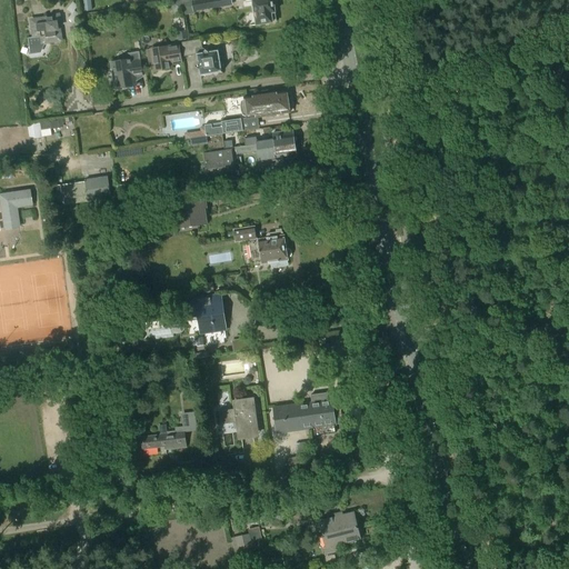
[(90,0),(82,0),(85,12),(92,11),(90,0)]
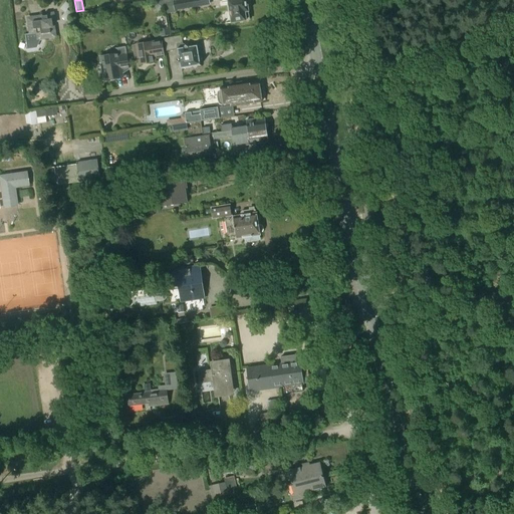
[(157,0),(155,0),(156,9),(164,8),(163,0),(157,0)]
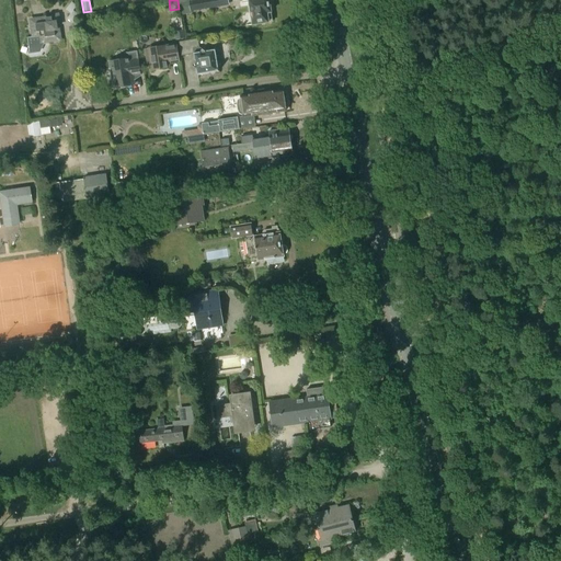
[(228,0),(180,0),(182,14),(192,12),(192,10),(229,3),(228,0)]
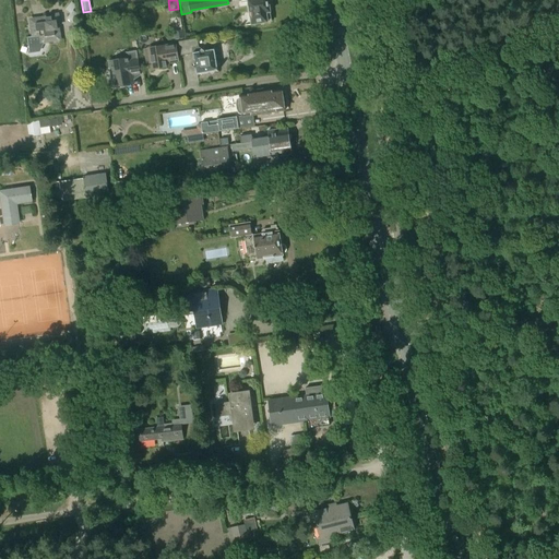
[(248,0),(252,24),(272,21),(269,0),(248,0)]
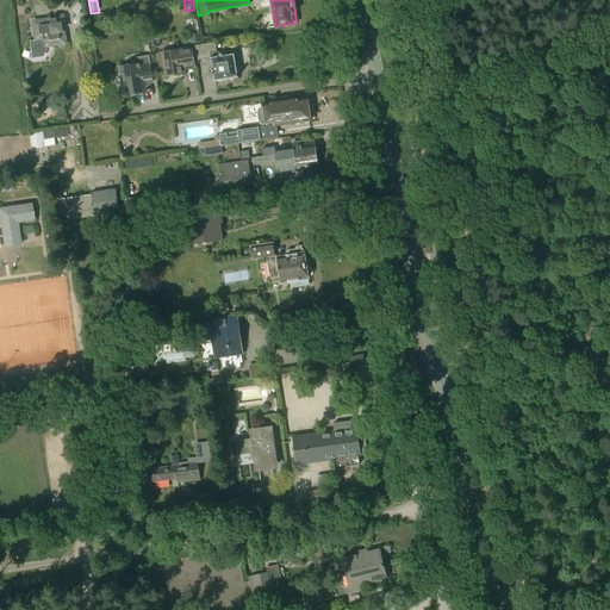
[(33,22),(36,39),(31,41),(33,55),(42,54),(44,47),(47,45),(48,48),(53,47),(53,45),(58,44),(60,45),(63,45),(64,43),(66,43),(64,31),(62,31),(62,27),(64,26),(63,16),(56,17),(56,18),(33,22)]
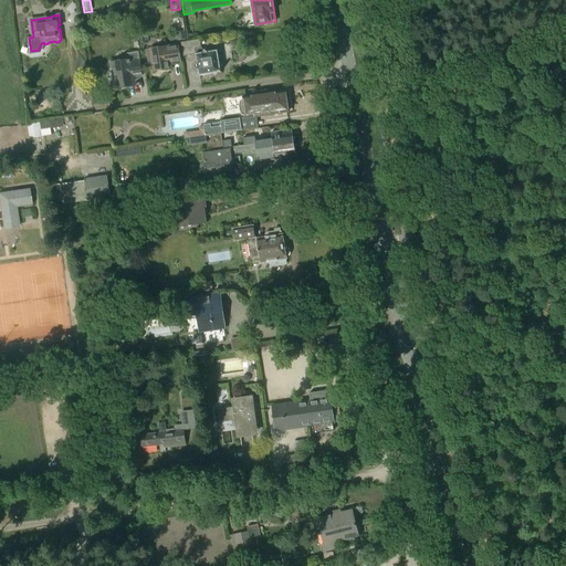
[(200,39),(181,42),(184,56),(196,54),(199,75),(221,72),(217,50),(208,51),(201,48),(200,39)]
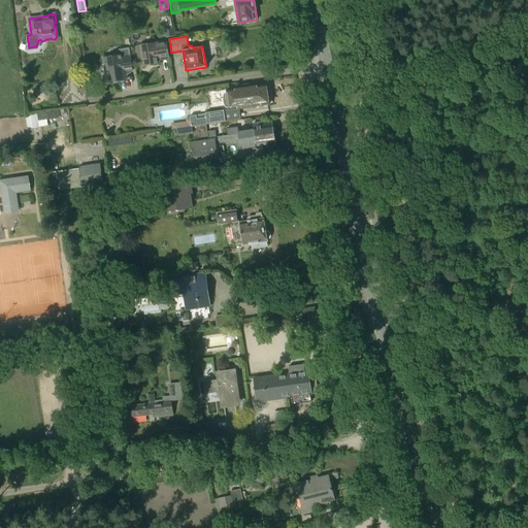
[(160,42),(136,46),(139,60),(142,59),(143,66),(159,63),(159,60),(169,58),(166,43),(160,44),(160,42)]
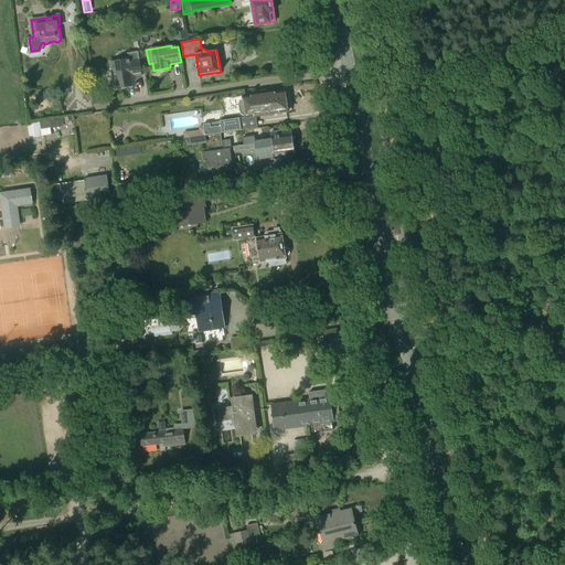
[(127,60),(110,62),(115,88),(136,85),(135,75),(141,74),(138,52),(126,53),(127,60)]
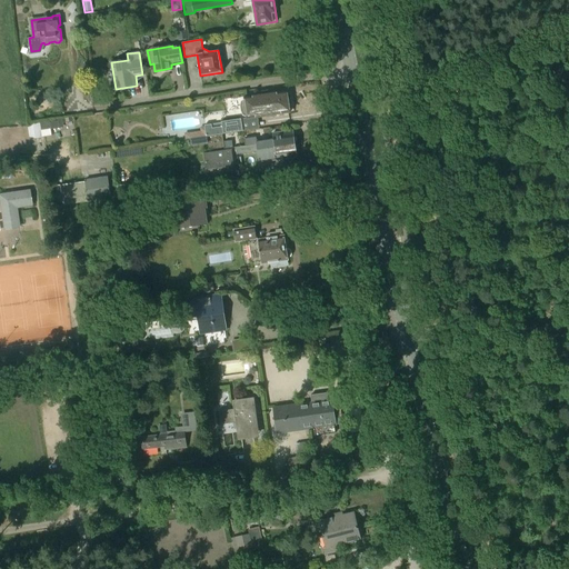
[(290,112),(289,105),(290,105),(290,101),(290,100),(290,98),(288,98),(287,90),(268,93),(267,91),(263,92),(263,95),(255,96),(246,97),(247,106),(248,118),(256,118),(263,117),(263,116),(290,112)]
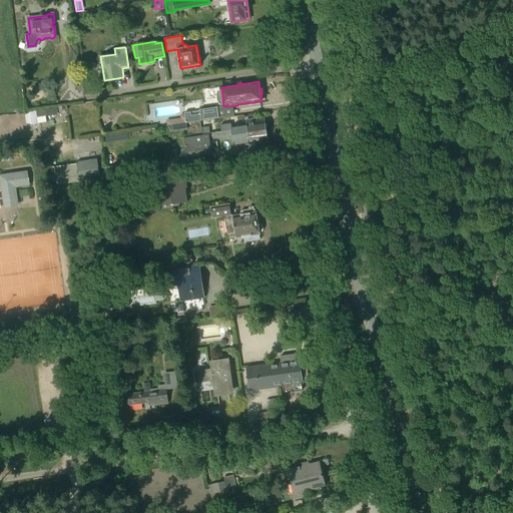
[(57,110),(66,109),(67,108),(66,103),(52,107),(52,108),(30,111),(32,124),(38,123),(37,117),(58,114),(57,110)]
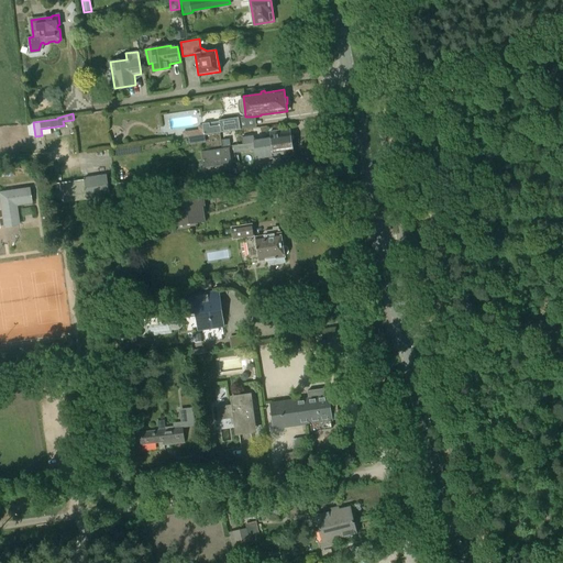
[(220,121),(221,132),(241,130),(239,118),(219,120),(220,121)]
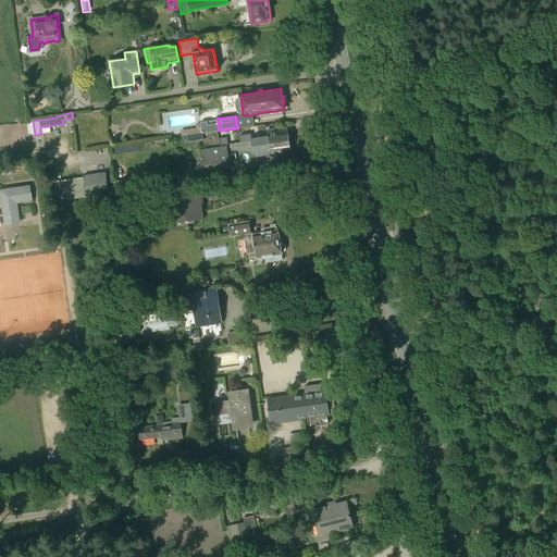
[(202,133),(219,131),(218,120),(200,123),(202,133)]
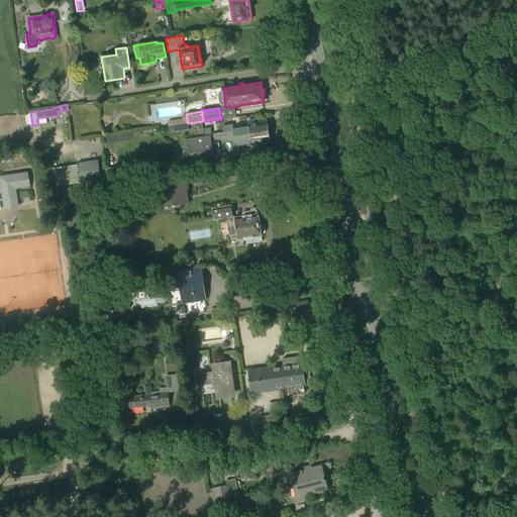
[(236,135),(268,131),(266,118),(247,120),(248,125),(224,128),(225,131),(234,130),(234,133),(236,133),(236,135)]
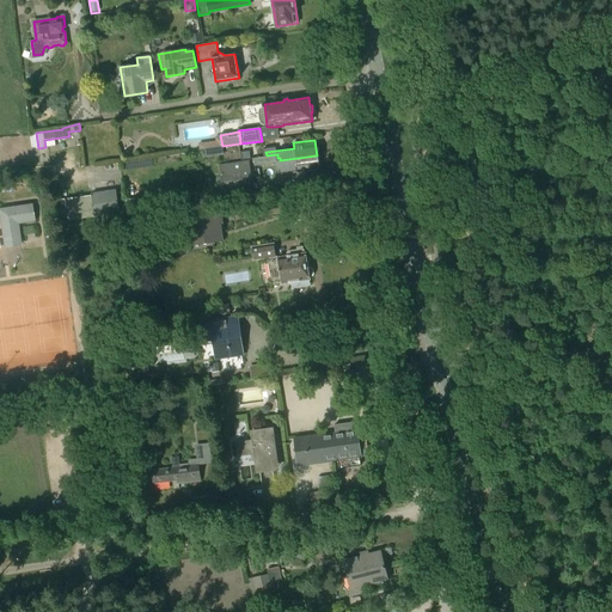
[(319,170),(317,155),(280,160),(280,158),(277,158),(277,154),(267,155),(254,158),(255,166),(277,163),(279,170),(288,169),(289,172),(298,171),(298,172),(319,170)]
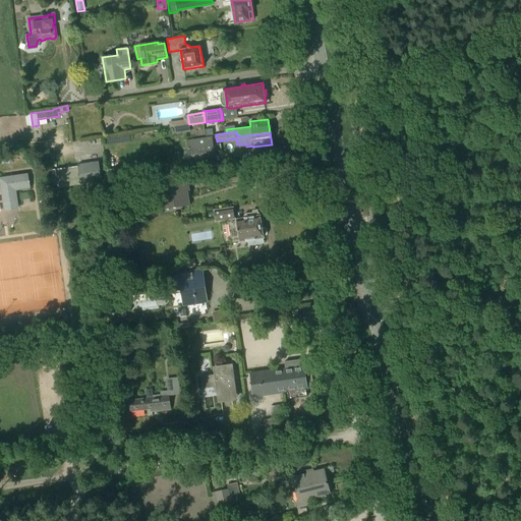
[(190,160),(215,157),(212,137),(187,141),(190,160)]
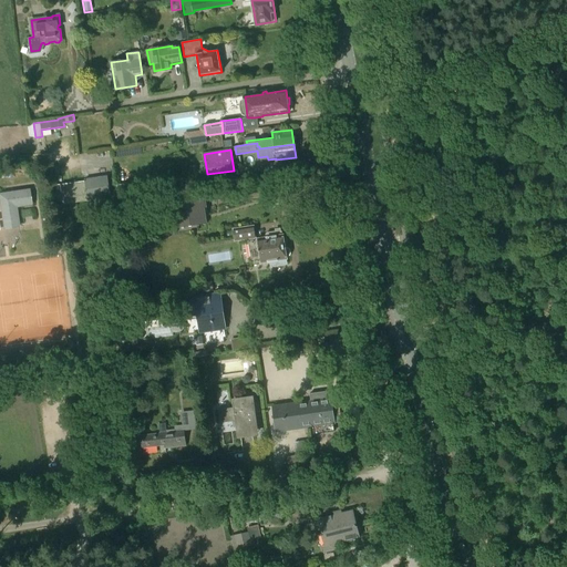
[(84,179),(88,200),(111,196),(107,176),(84,179)]
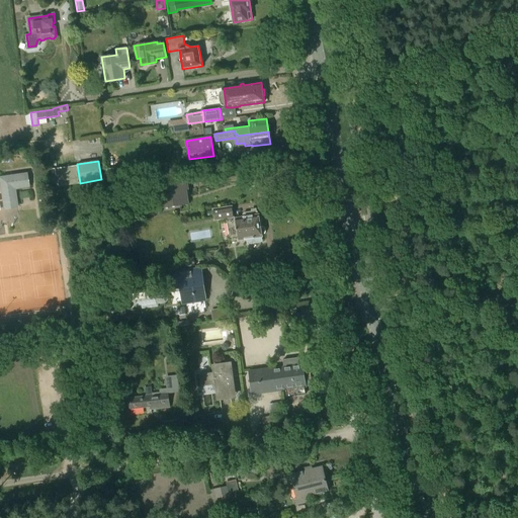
[(125,178),(123,166),(116,167),(118,179),(125,178)]
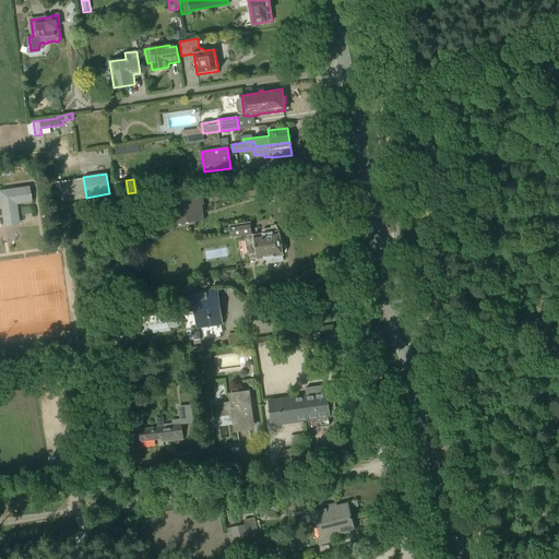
[(16,203),(31,201),(28,188),(1,192),(6,224),(19,222),(16,203)]
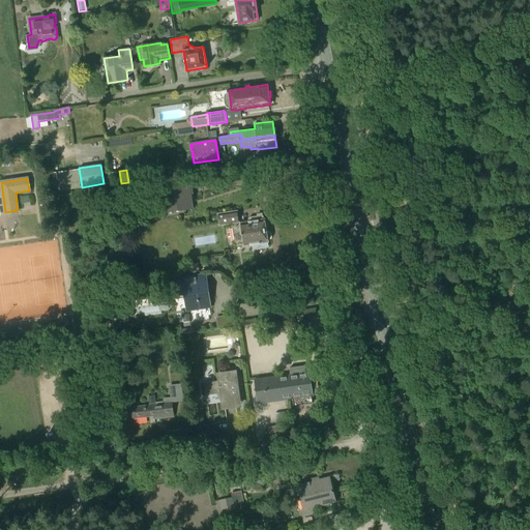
[(193,208),(192,201),(190,195),(189,195),(187,181),(160,185),(164,210),(183,207),(184,209),(193,208)]
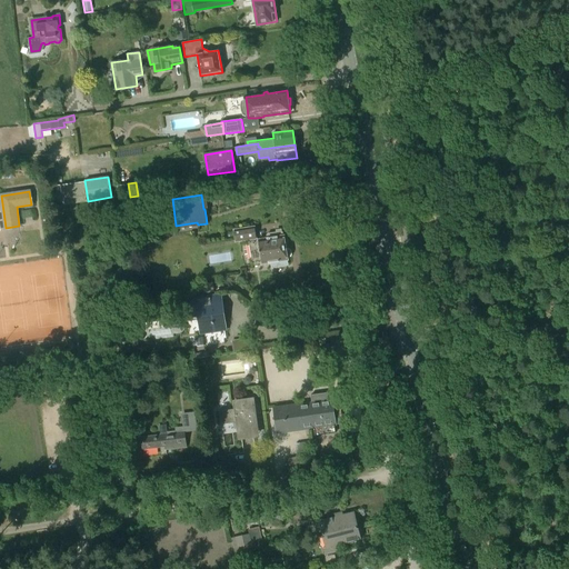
[(249,239),(249,241),(256,240),(256,238),(257,238),(255,227),(235,230),(236,241),(249,239)]
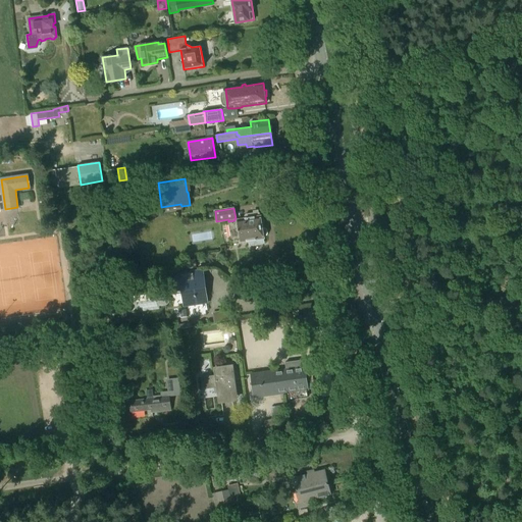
[(238,220),(235,220),(228,221),(228,222),(231,243),(240,241),(240,242),(249,241),(250,245),(264,243),(263,239),(264,239),(264,237),(266,236),(267,233),(267,232),(267,230),(266,229),(265,228),(263,227),(261,216),(260,216),(260,212),(245,214),(246,218),(237,219),(238,220)]
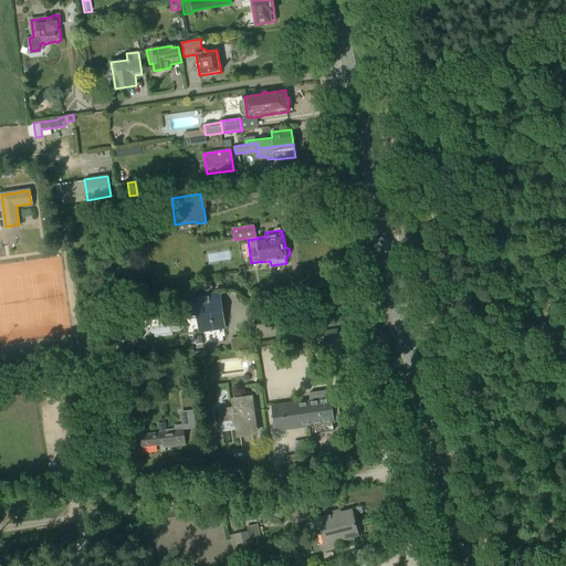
[(212,281),(197,284),(198,293),(213,290),(212,281)]
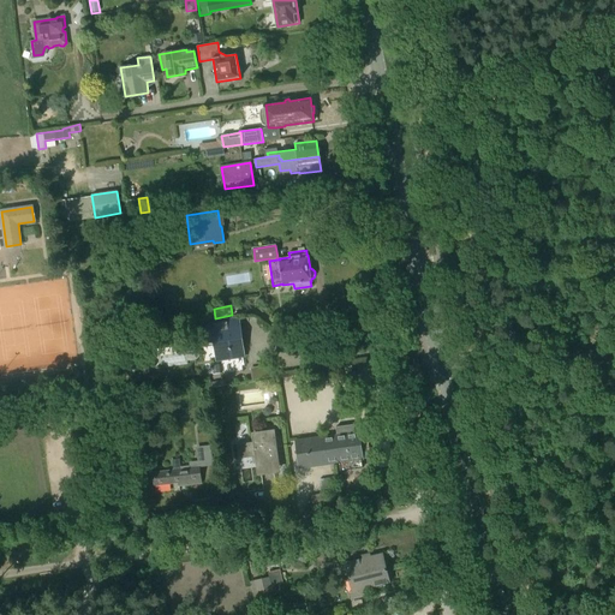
[(204,322),(206,332),(208,344),(216,342),(219,359),(243,356),(239,329),(233,330),(231,318),(204,322)]
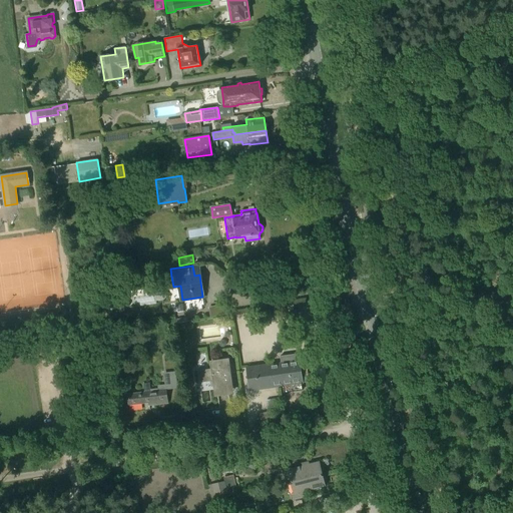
[(160,287),(153,288),(155,295),(161,294),(160,287)]
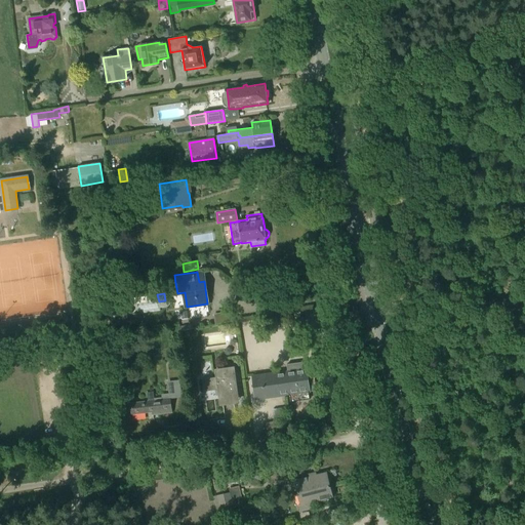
[(234,311),(226,312),(227,322),(235,321),(234,311)]
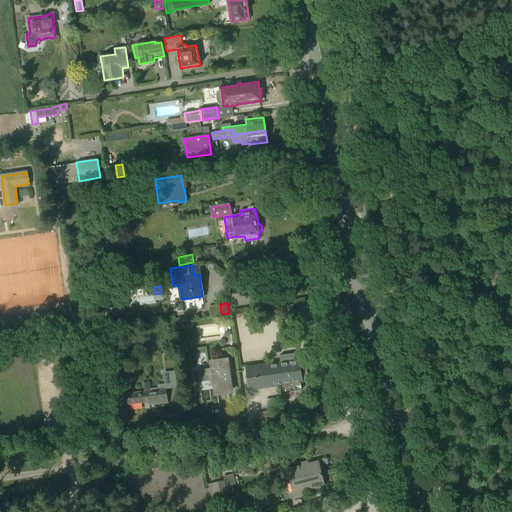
[(280,355),(281,362),(247,367),(250,389),(282,384),(283,391),(302,389),(301,382),(302,381),(308,380),(305,359),(299,360),(298,353),(280,355)]
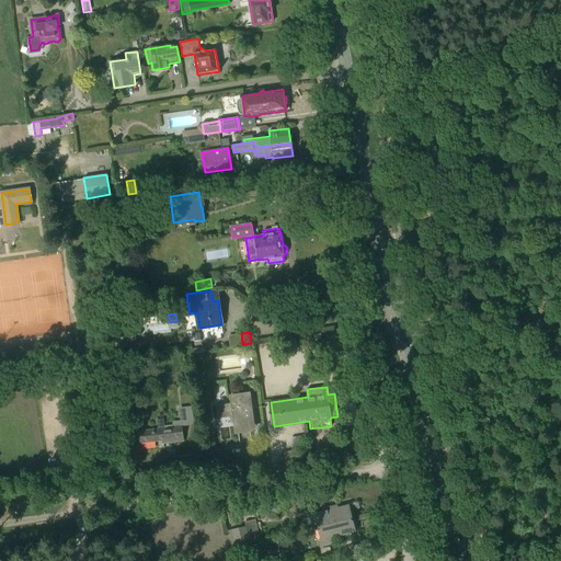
[(233,402),(216,405),(218,419),(235,416),(237,432),(251,430),(250,420),(253,420),(249,393),(232,396),(233,402)]
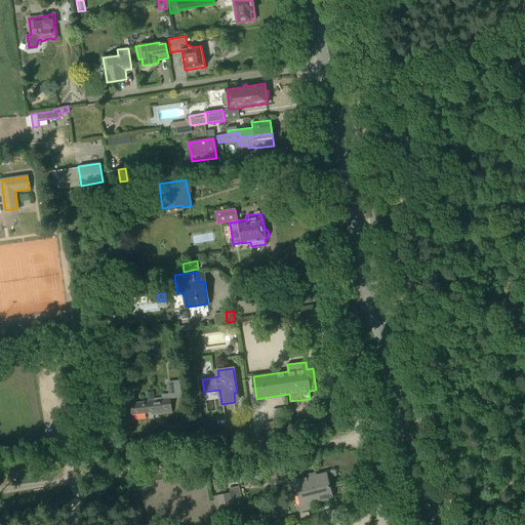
[(169,398),(183,397),(180,385),(168,387),(169,398)]
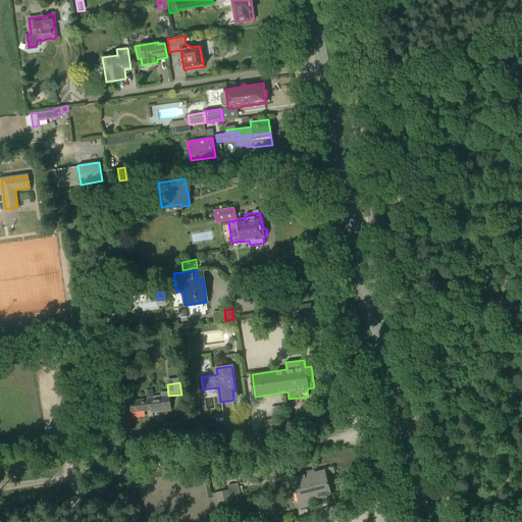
[(147,400),(131,402),(132,412),(152,409),(152,412),(170,410),(169,398),(153,399),(152,389),(146,389),(147,400)]
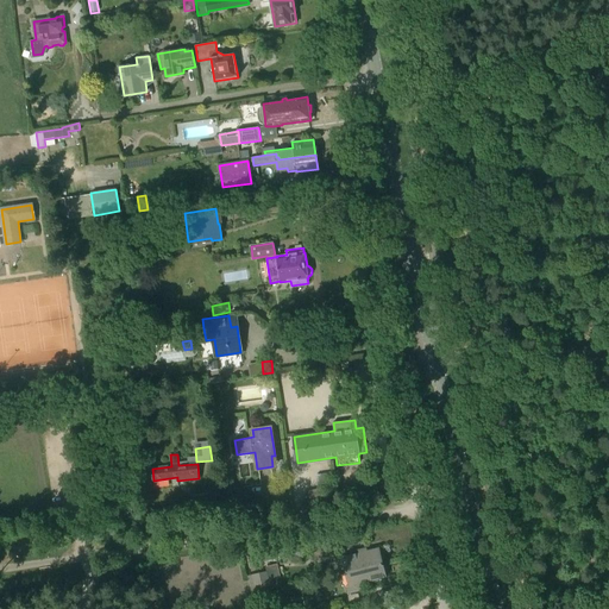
[(328,496),(327,487),(306,491),(308,500),(328,496)]
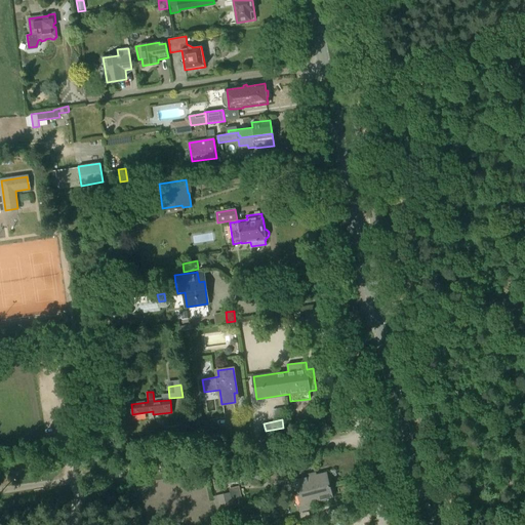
[(299,493),(330,485),(327,473),(295,481),(298,493),(299,493)]
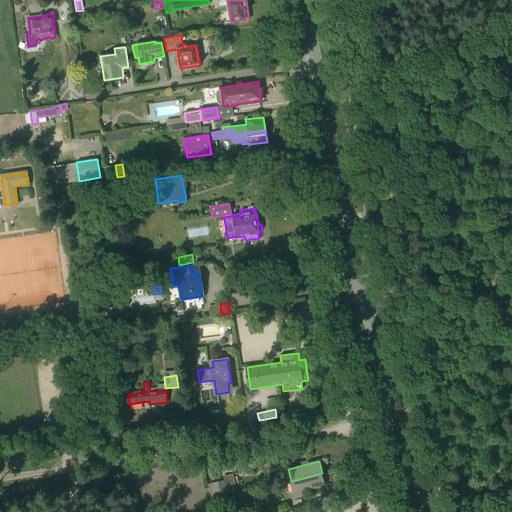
[(322,473),(292,481),(295,492),(291,493),(292,498),(304,495),(303,490),(325,484),(322,473)]
